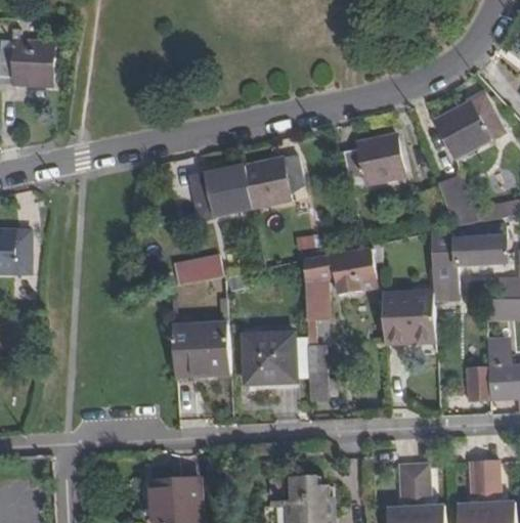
[(0,78),(12,79),(13,86),(49,87),(50,46),(18,44),(18,33),(0,31),(0,78)]
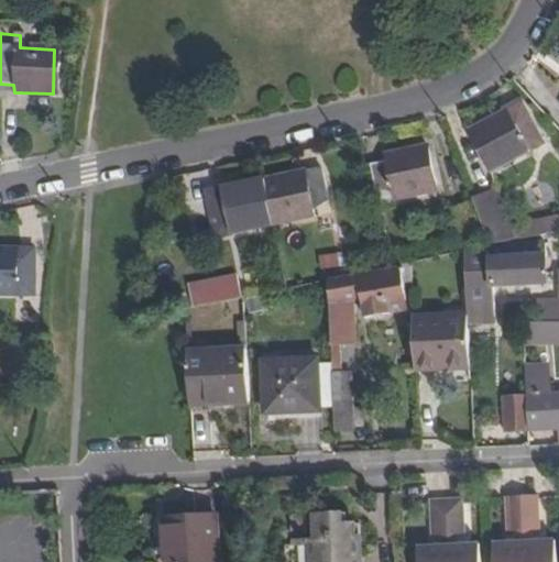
[(517,102),(467,132),(489,172),(540,144),(517,102)]
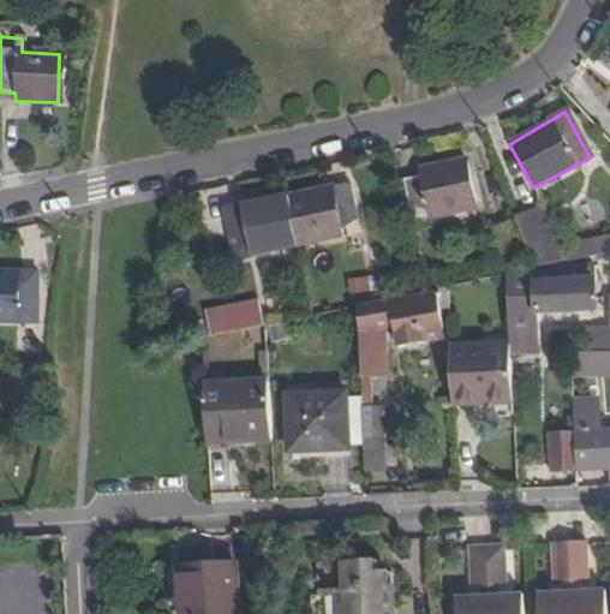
[(461,160),(419,170),(420,178),(401,183),(407,209),(426,204),(429,218),(472,209),(461,160)]
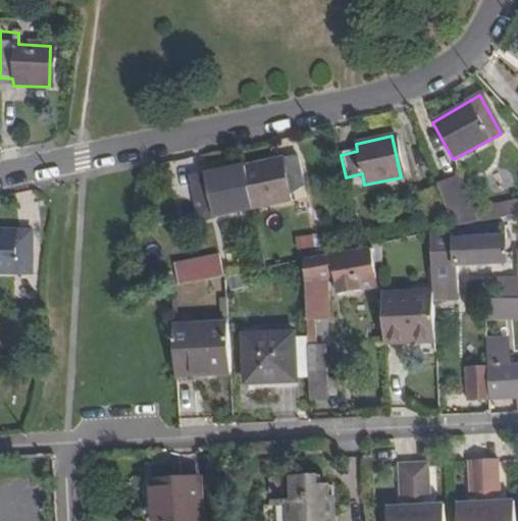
[(243,168),(252,210),(288,202),(285,190),(301,187),(295,157),(243,168)]
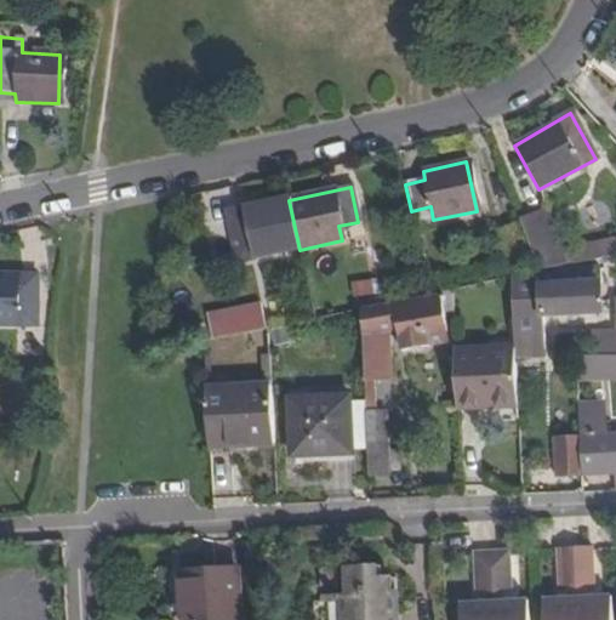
[(256,259),(300,250),(289,200),(246,209),(247,216),(228,221),(233,248),(252,244),(256,259)]
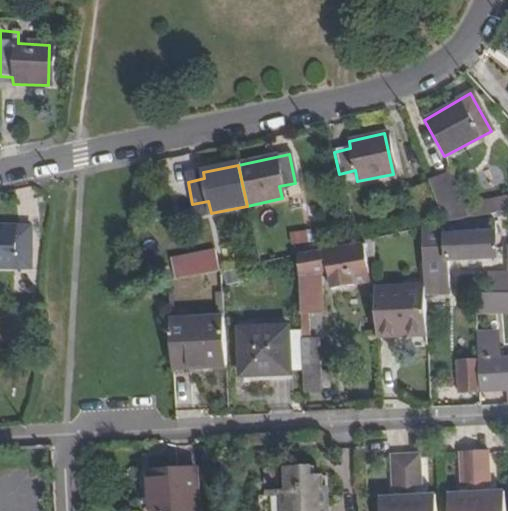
[(507,196),(459,208),(455,198),(451,199),(442,176),(427,181),(443,225),(507,211),(507,196)]
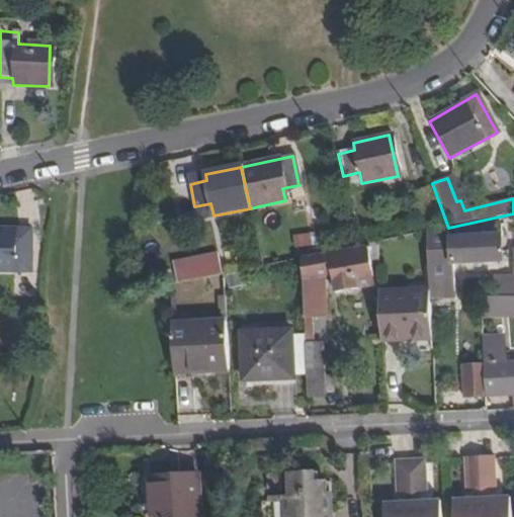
[(210,203),(194,206),(197,220),(213,216),(210,203)]
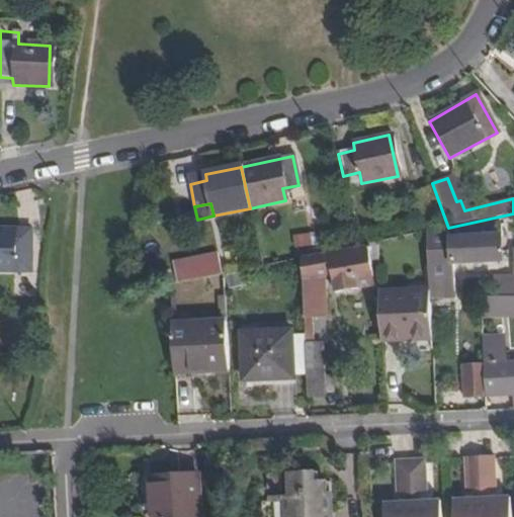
[(430,292),(430,293),(453,292),(452,263),(500,262),(499,227),(461,228),(461,231),(428,233),(430,292)]
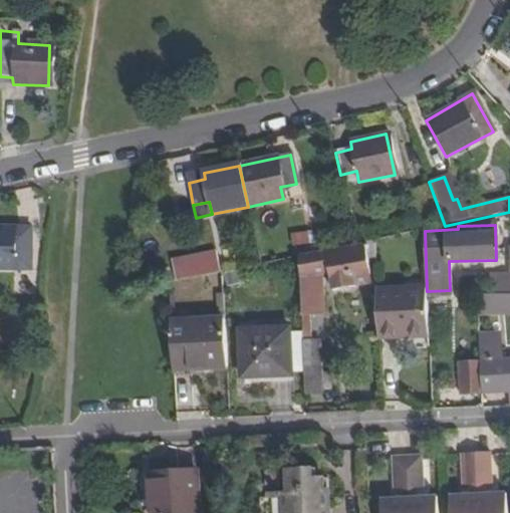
[(0,269),(29,270),(30,228),(0,228),(0,269)]
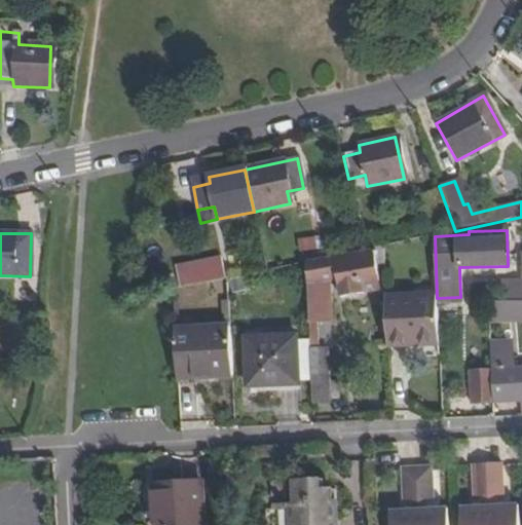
[(303,263),(306,322),(327,321),(326,282),(336,279),(338,296),(375,290),(372,265),(381,263),(381,247),(356,252),(303,263)]
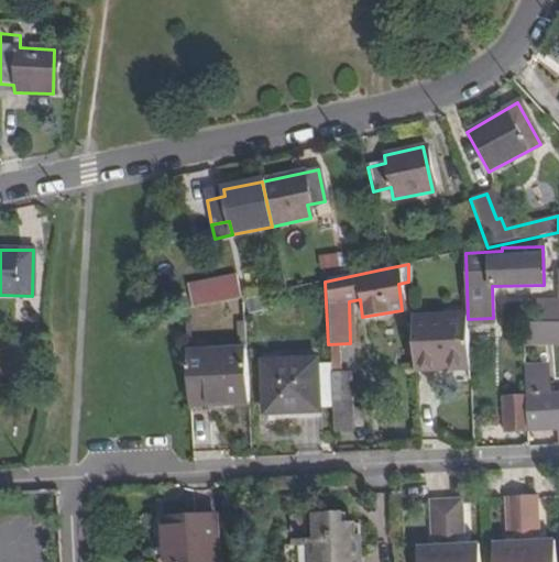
[(187,290),(188,310),(233,300),(232,284),(187,290)]
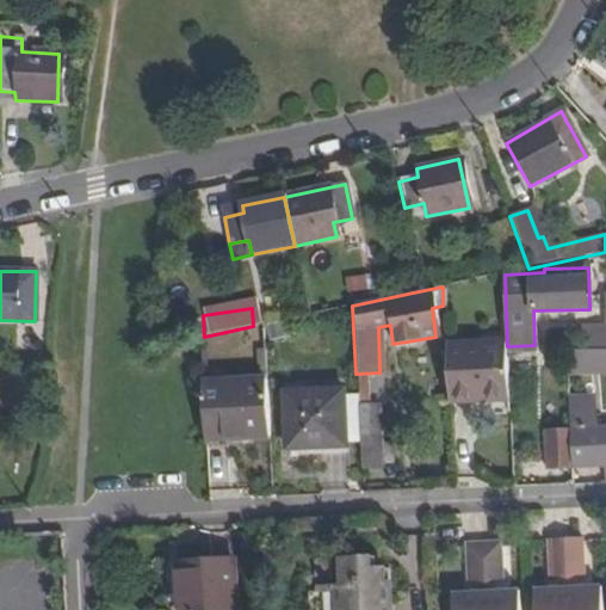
[(605,332),(591,332),(591,352),(605,351),(605,332)]
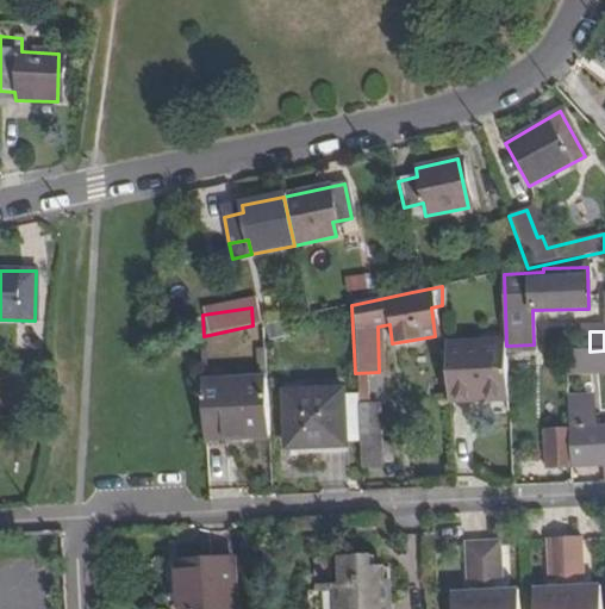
[(506,345),(444,347),(446,401),(509,398),(506,346),(506,345)]
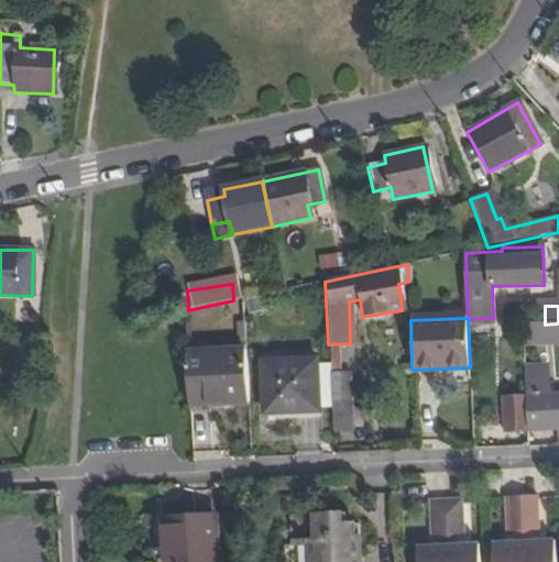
[(185,354),(187,405),(247,403),(243,351),(185,354)]
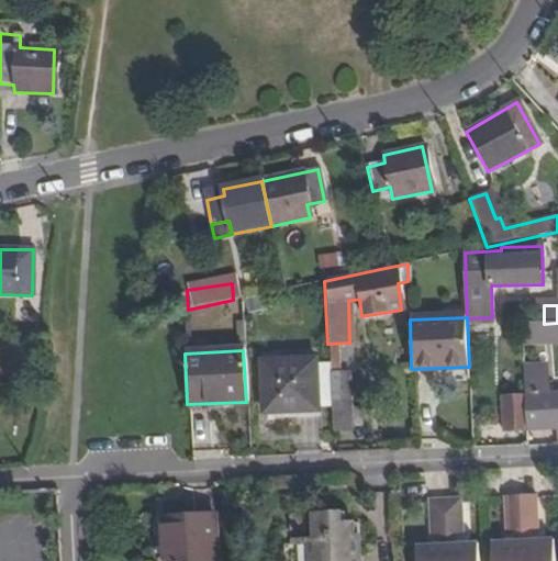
[(331,407),(330,374),(328,366),(315,366),(315,361),(260,362),(261,413),(315,413),(315,408),(331,407)]
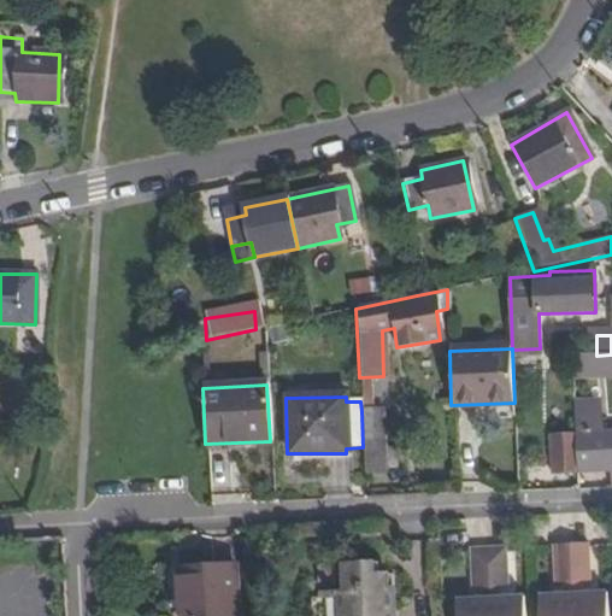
[(363,447),(365,474),(383,473),(381,410),(362,411),(363,447)]
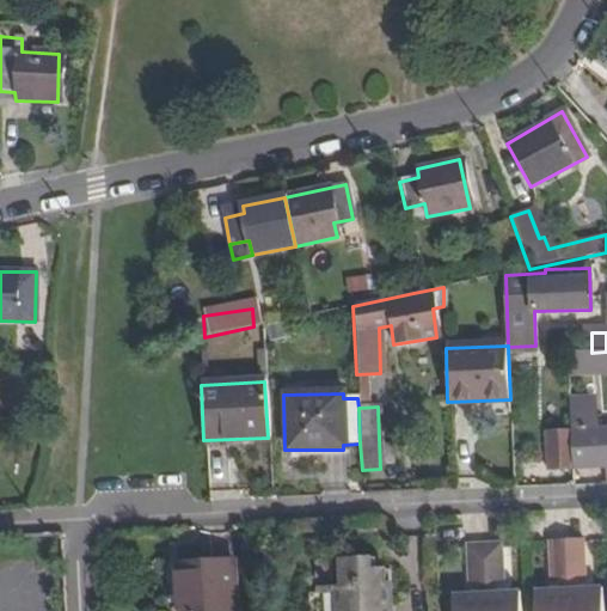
[(570,468),(605,466),(606,466),(606,431),(594,432),(594,413),(568,413),(568,433),(570,468)]
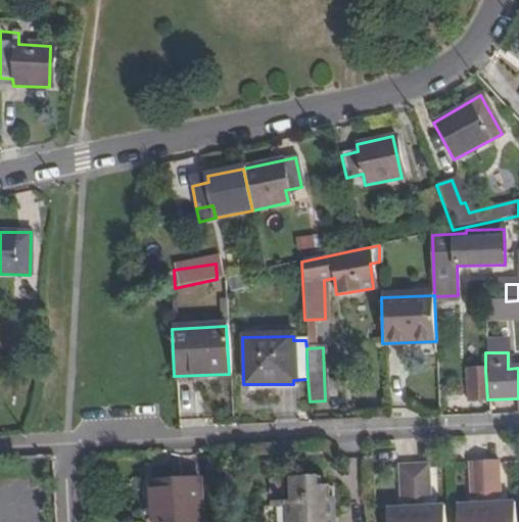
[(466,400),(487,399),(485,370),(465,371),(466,400)]
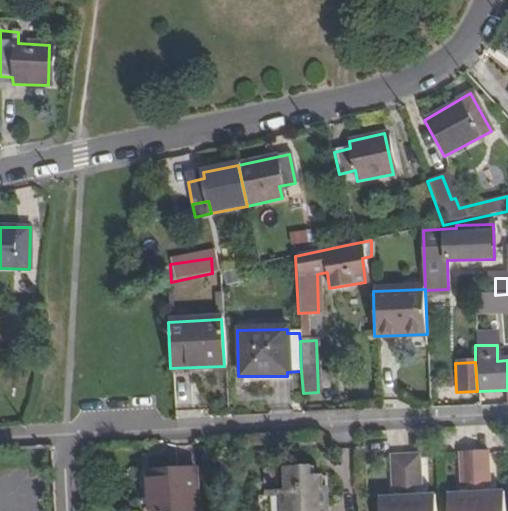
[(458,483),(490,482),(489,448),(456,449),(458,483)]
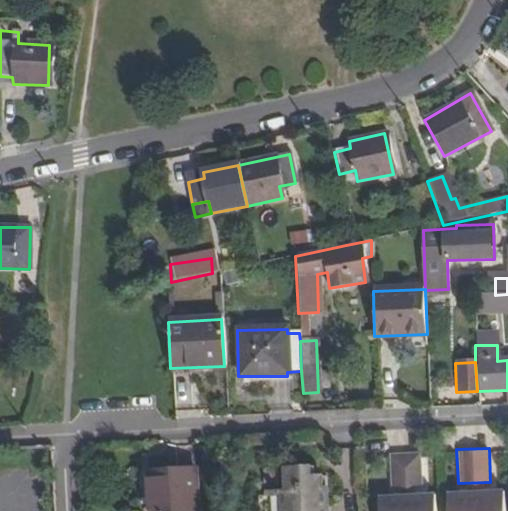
[(390,487),(423,485),(421,450),(388,452),(390,487)]
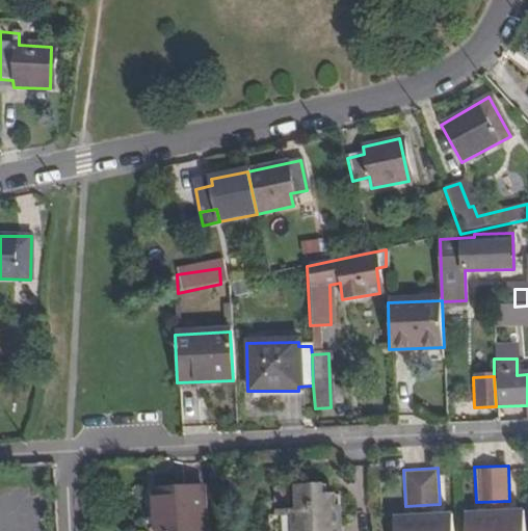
[(271,489),(272,510),(274,510),(274,530),(339,530),(338,507),(331,507),(331,498),(317,498),(318,486),(271,489)]
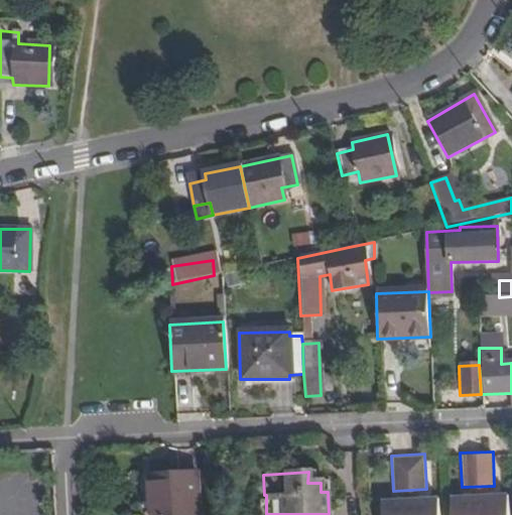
[(198,514),(197,475),(147,477),(148,514),(198,514)]
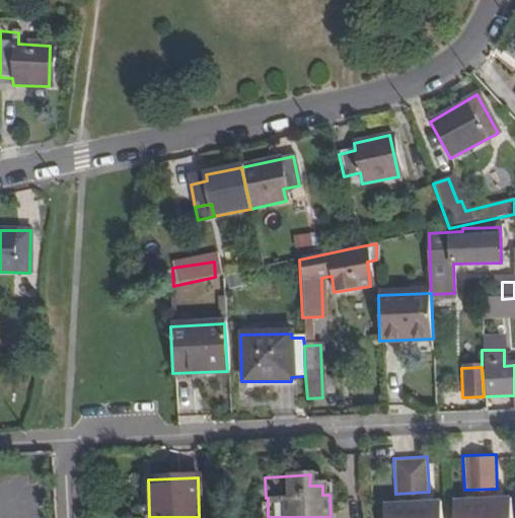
[(514,517),(514,500),(514,495),(454,496),(454,517),(514,517)]
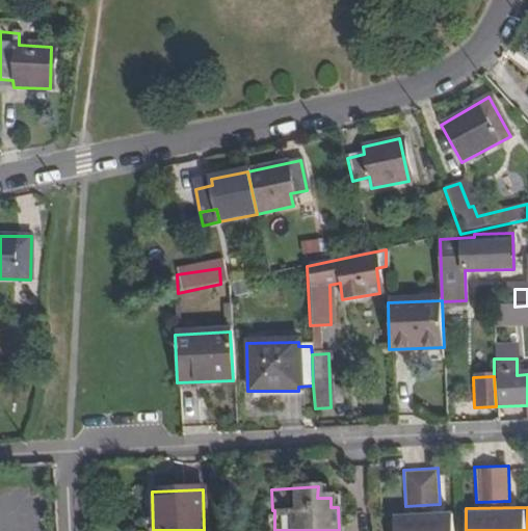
[(394,530),(455,530),(455,511),(394,512),(394,530)]
